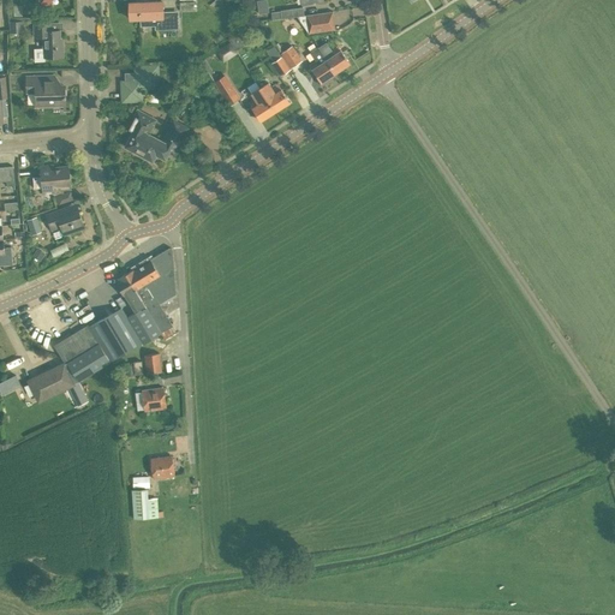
[(162,12),(162,1),(130,3),(131,19),(139,19),(141,27),(155,27),(155,30),(179,29),(179,11),(162,12)]
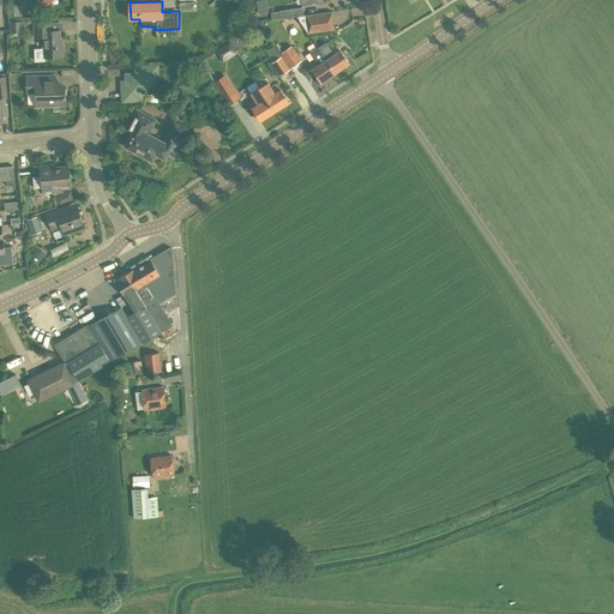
[(304,16),(302,7),(280,11),(281,19),(296,17),(306,31),(308,34),(335,30),(332,12),(304,16)]
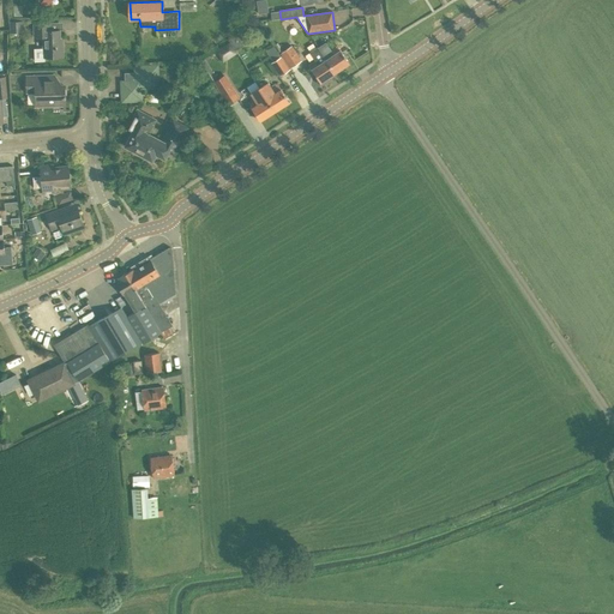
[(66,20),(67,31),(78,31),(77,20),(66,20)]
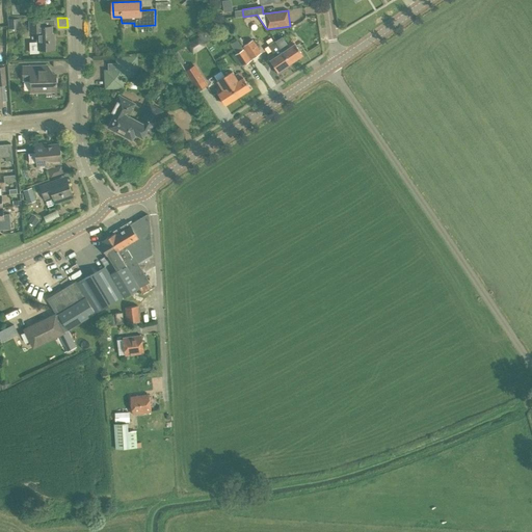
[(9,28),(20,28),(19,19),(8,19),(9,28)]
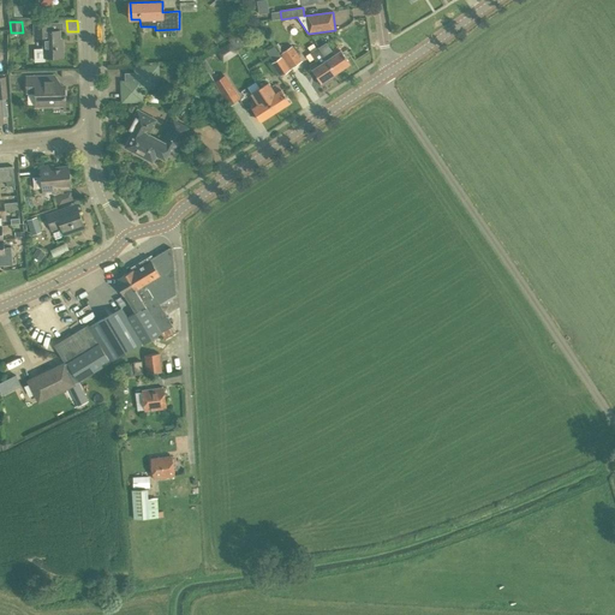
[(52,30),(51,23),(33,23),(34,37),(43,37),(43,48),(34,48),(35,63),(46,61),(46,58),(64,57),(63,46),(60,46),(60,30),(52,30)]
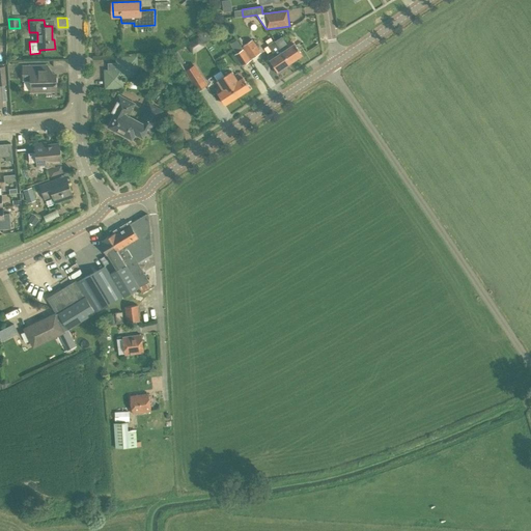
[(202,39),(210,34),(206,30),(199,35),(202,39)]
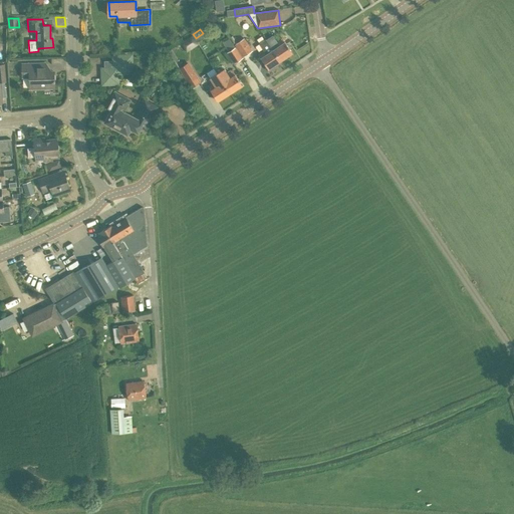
[(273,50),(280,61),(293,53),(285,42),(289,39),(283,31),(267,41),(273,50)]
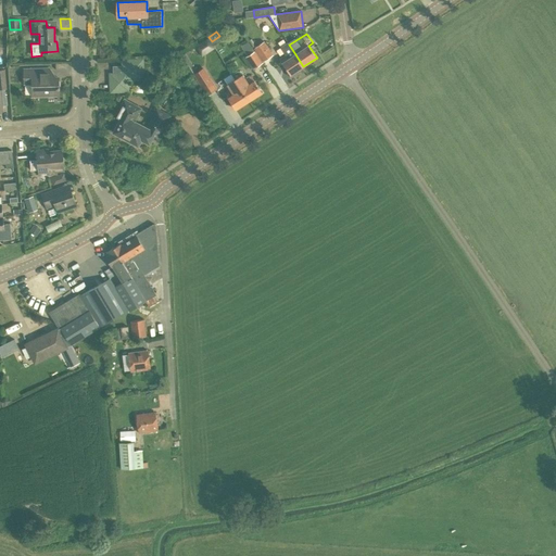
[(203,50),(212,43),(207,38),(200,43),(203,50)]
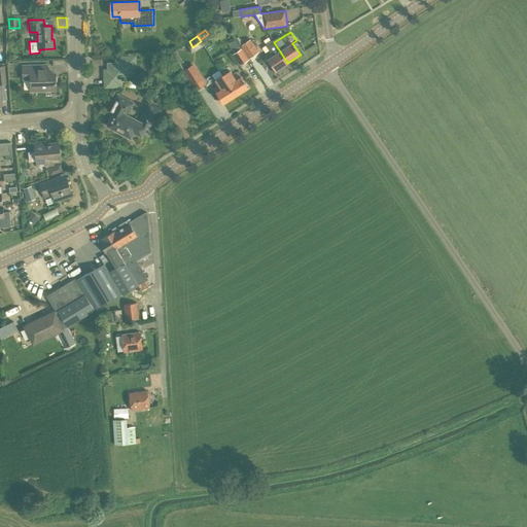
[(243,43),(239,37),(236,38),(249,59),(258,53),(250,39),(243,43)]
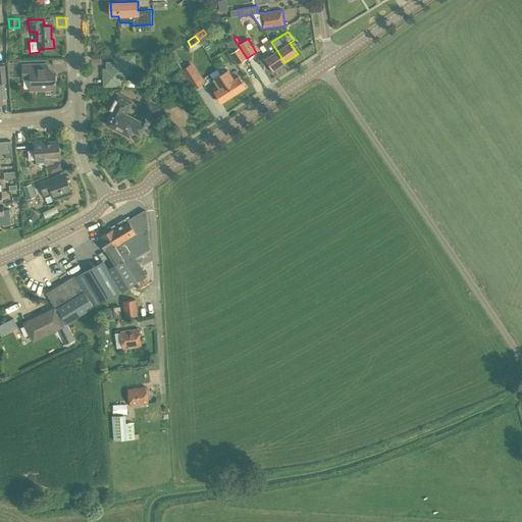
[(238,65),(247,59),(233,40),(230,41),(232,45),(228,48),(231,53),(230,54),(238,65)]
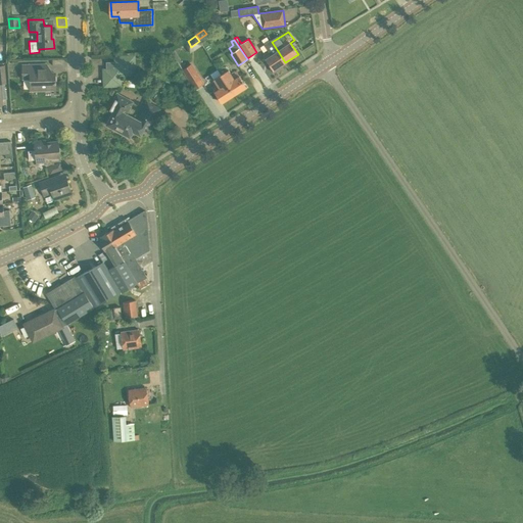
[(285,62),(278,51),(272,42),(271,40),(264,45),(268,51),(263,54),(265,59),(273,70),(285,62)]
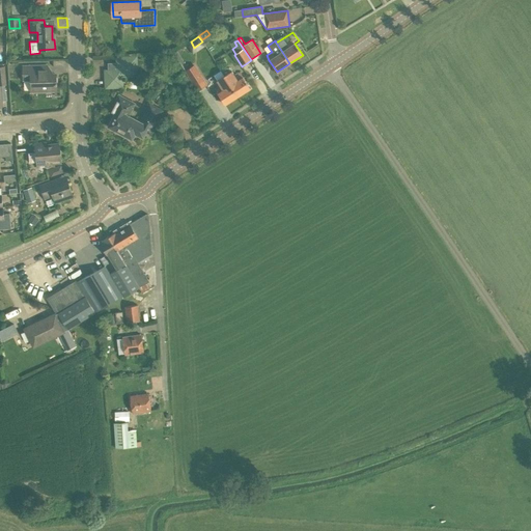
[(106,88),(123,87),(122,77),(137,76),(136,56),(116,57),(117,63),(109,64),(109,70),(105,71),(106,88)]
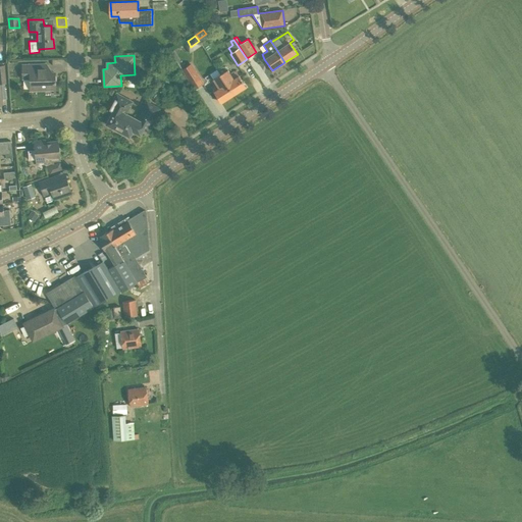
[(194,90),(204,83),(192,63),(181,69),(194,90)]
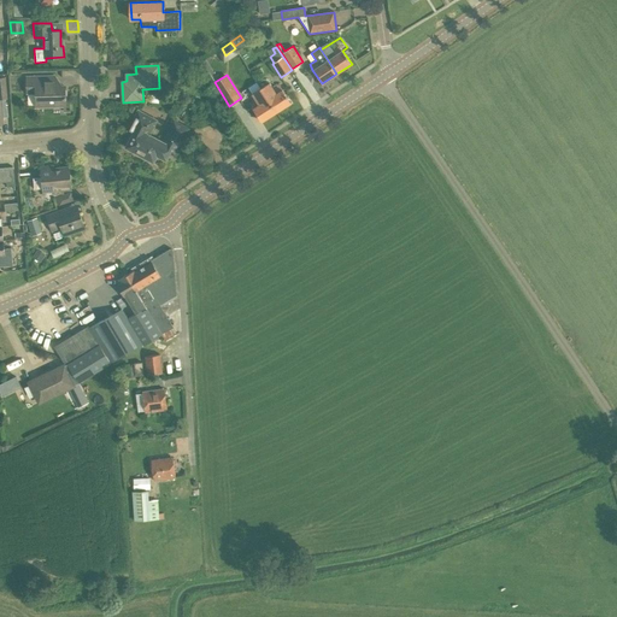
[(45,87),(45,76),(25,76),(27,94),(36,94),(36,106),(65,105),(64,86),(45,87)]
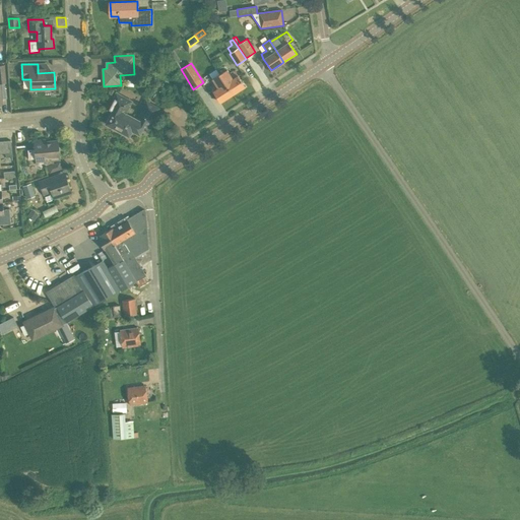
[(219,74),(233,94),(245,86),(238,75),(238,76),(235,71),(230,74),(226,69),(224,71),(222,66),(216,70),(219,74)]
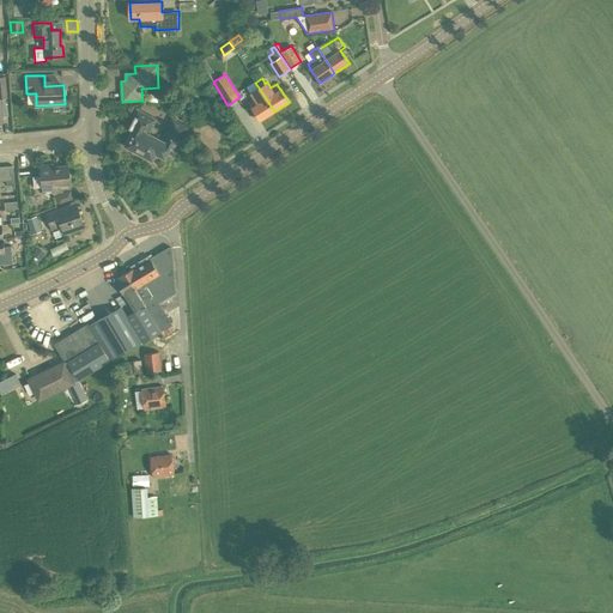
[(259,121),(274,111),(259,87),(249,93),(253,98),(247,102),(259,121)]
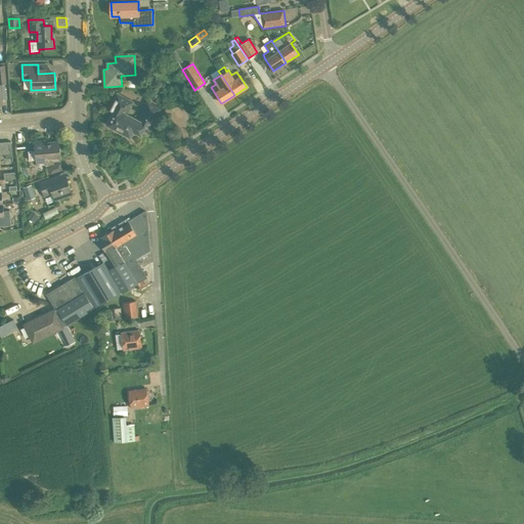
[(127,114),(133,102),(117,93),(114,100),(116,101),(112,110),(114,111),(111,118),(108,117),(106,122),(108,123),(107,124),(116,129),(124,113),(127,114)]
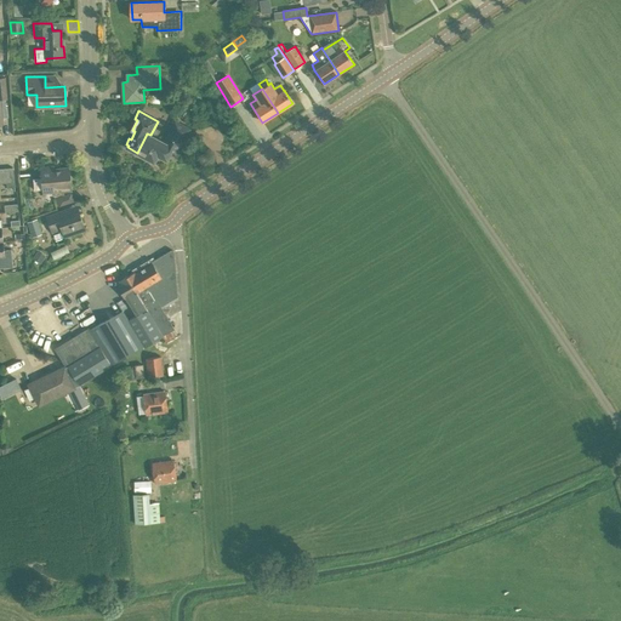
[(147,134),(137,153),(144,157),(144,159),(149,161),(152,160),(154,161),(163,165),(166,159),(166,160),(170,153),(176,157),(191,129),(175,120),(170,129),(172,130),(169,137),(166,136),(163,142),(151,135),(147,134)]
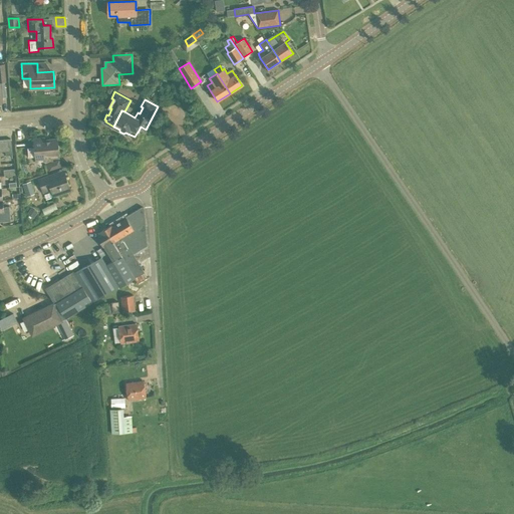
[(44,139),(34,140),(34,147),(27,148),(28,158),(35,157),(36,162),(36,157),(43,156),(43,161),(52,160),(51,157),(58,156),(58,158),(59,158),(57,140),(44,141),(44,139)]
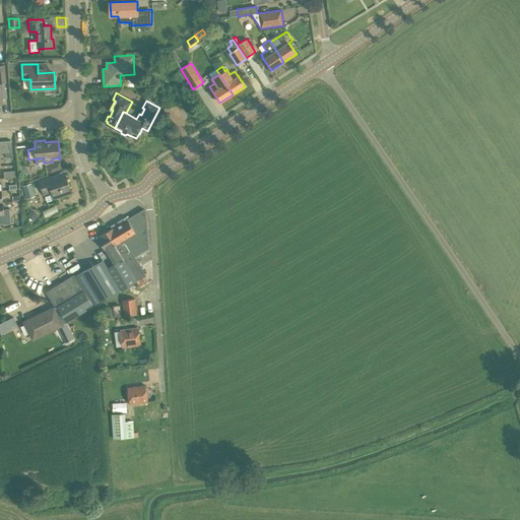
[(59,182),(57,175),(39,182),(44,194),(52,192),(54,199),(71,193),(67,179),(59,182)]
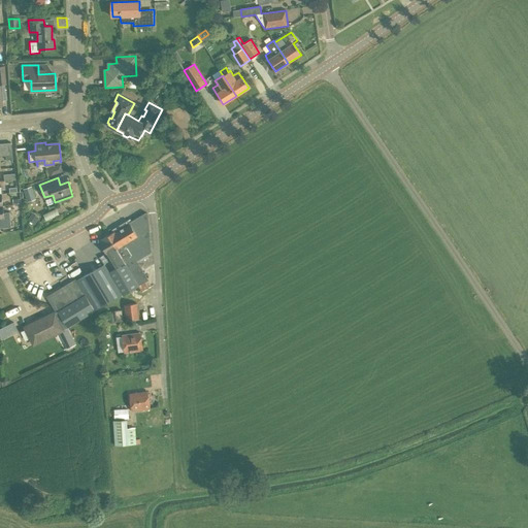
[(30,198),(37,195),(34,186),(27,188),(30,198)]
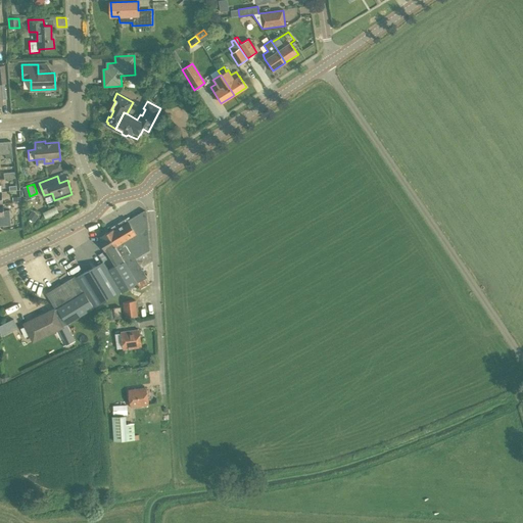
[(2,203),(0,203),(0,226),(11,225),(9,210),(3,211),(2,203)]
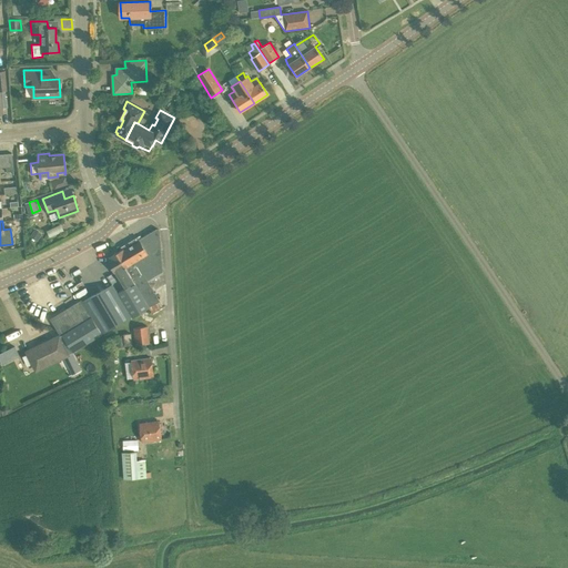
[(135,284),(149,308),(152,313),(163,307),(159,302),(160,301),(148,281),(162,272),(159,231),(159,230),(158,229),(156,229),(155,230),(139,240),(140,241),(124,250),(123,249),(122,250),(118,253),(134,282),(135,284)]
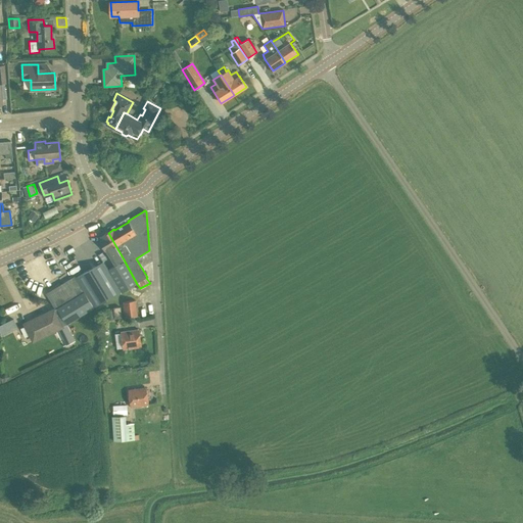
[(107,251),(115,265),(124,259),(108,233),(101,237),(102,238),(98,240),(106,252),(107,251)]
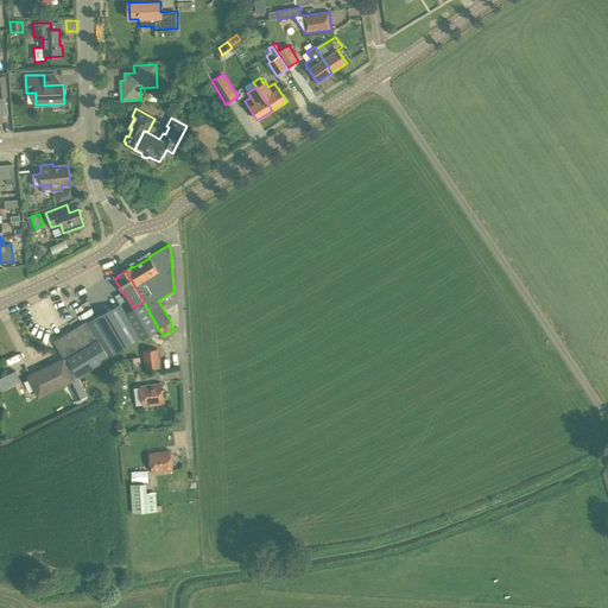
[(145,304),(140,306),(139,305),(125,314),(120,304),(57,341),(68,358),(70,362),(78,377),(140,340),(141,341),(159,330),(145,304)]
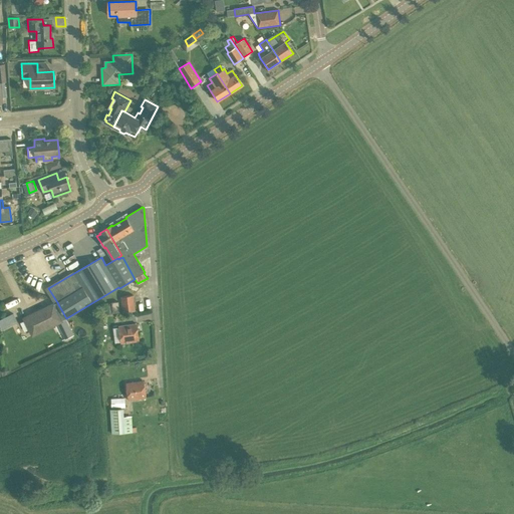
[(122,312),(136,311),(134,295),(120,297),(122,312)]
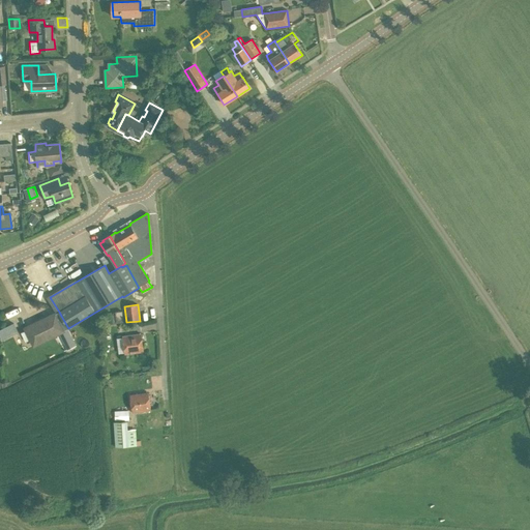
[(116,323),(123,322),(122,311),(115,312),(116,323)]
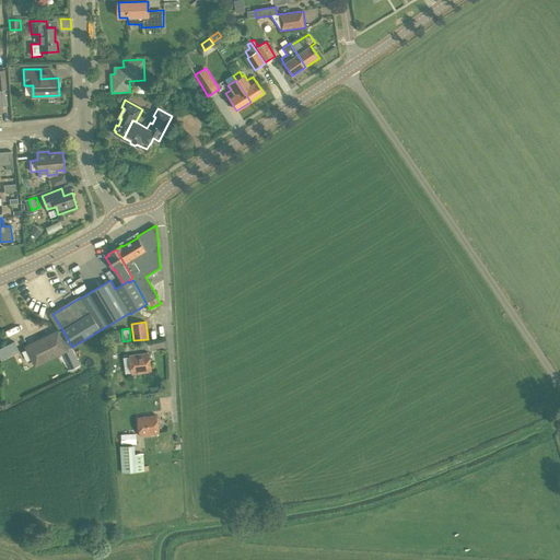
[(35,364),(72,347),(65,334),(62,329),(26,347),(35,364)]
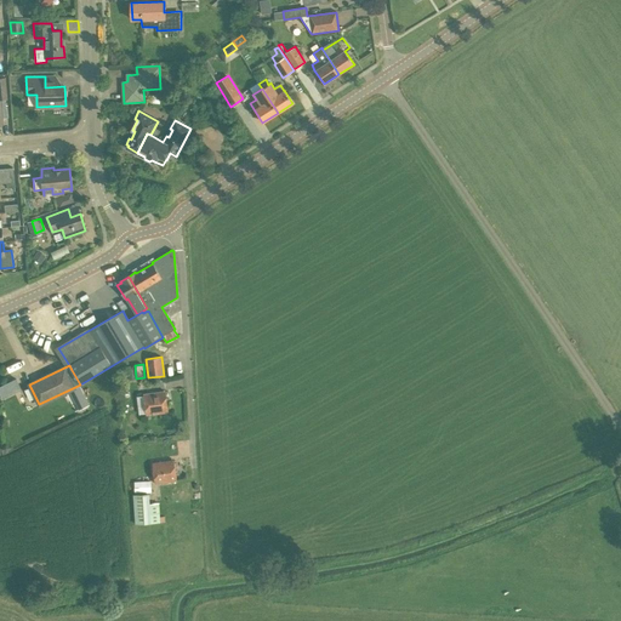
[(146,415),(167,411),(165,392),(143,394),(146,415)]
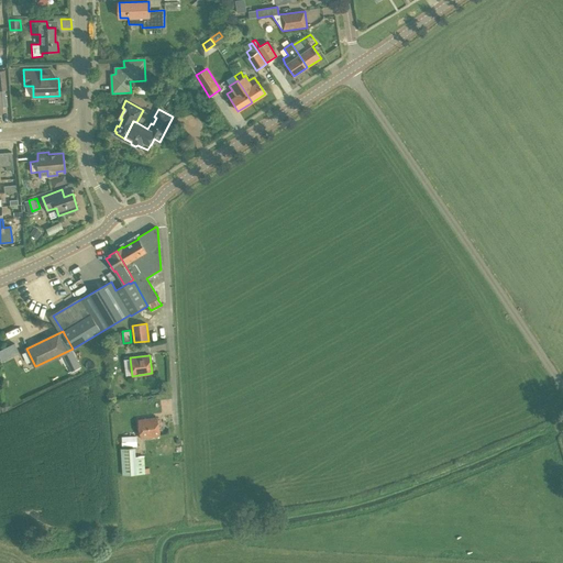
[(140,439),(161,435),(158,418),(138,420),(140,439)]
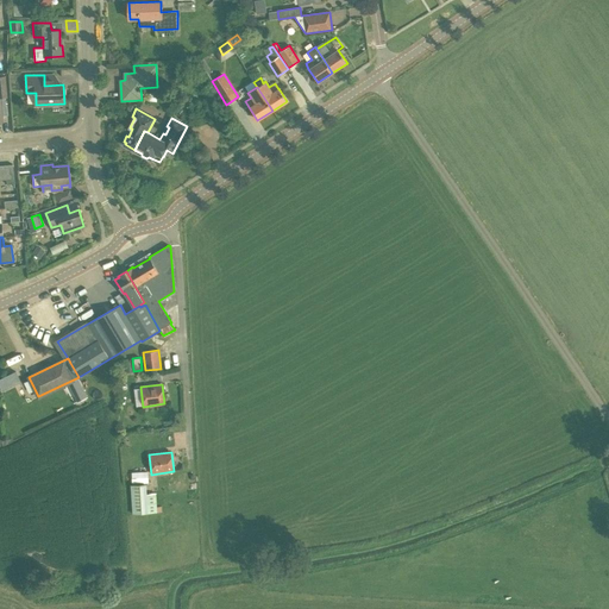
[(132,484),(149,483),(148,471),(132,472),(132,484)]
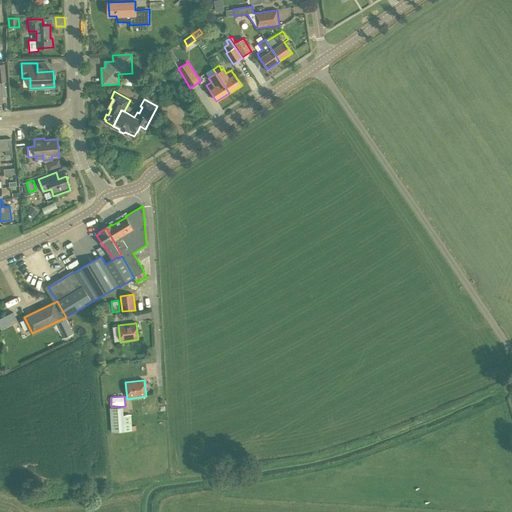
[(124,415),(123,407),(110,408),(111,432),(132,431),(131,415),(124,415)]
